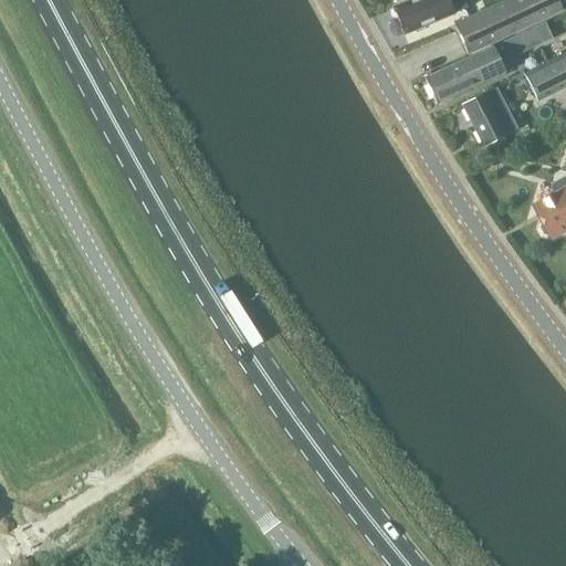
[(416,0),(394,10),(405,37),(453,16),(446,0),(416,0)]
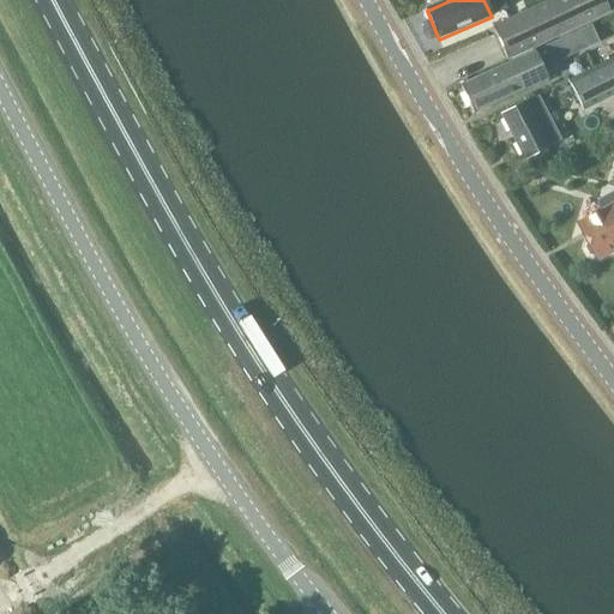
[(613,10),(613,0),(553,0),(493,29),(507,60),(613,10)]
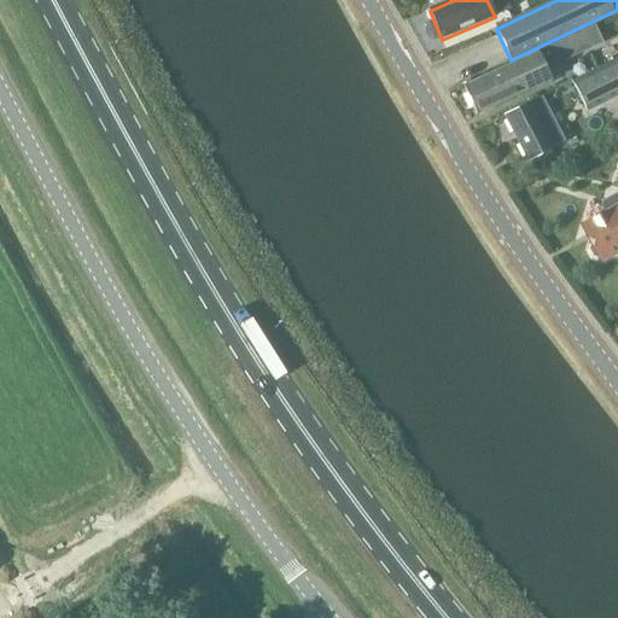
[(595,27),(547,48),(555,65),(604,44),(595,27)]
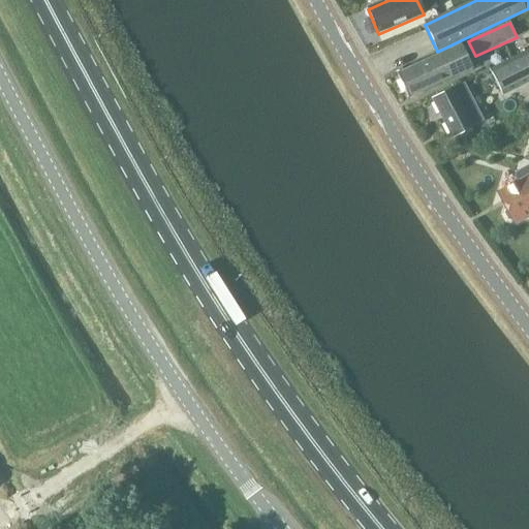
[(397,74),(408,98),(472,68),(461,44),(397,74)]
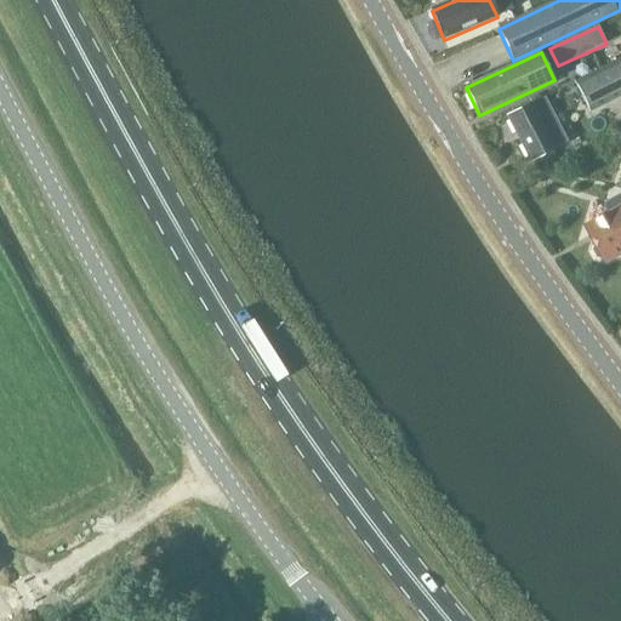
[(620,58),(575,83),(591,112),(620,96),(620,58)]
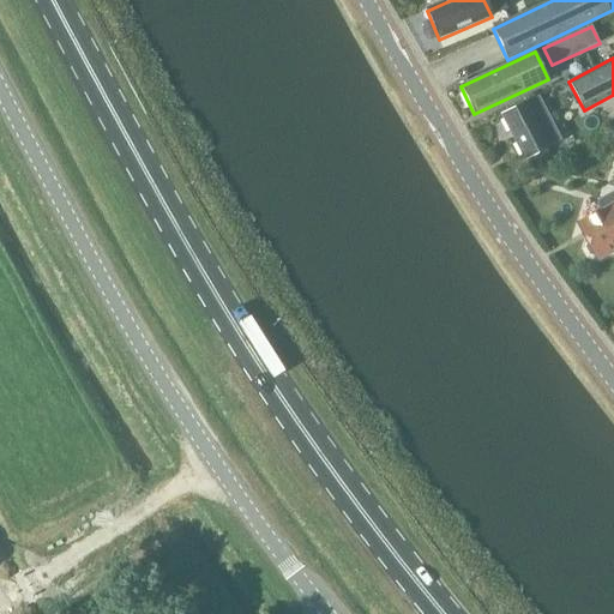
[(501,115),(524,160),(561,140),(539,97),(501,115)]
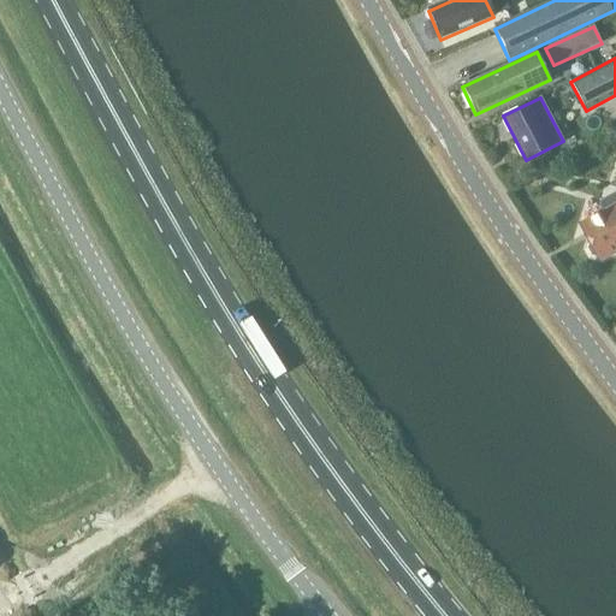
[(599,256),(602,261),(615,253),(615,194),(600,203),(606,213),(582,226),(592,243),(590,244),(588,249),(592,256),(597,259),(599,256)]
